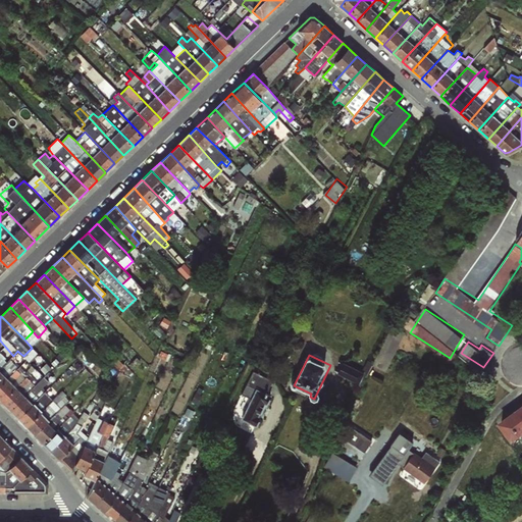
[(9,360),(6,362),(0,367),(0,385),(18,368),(9,360)]
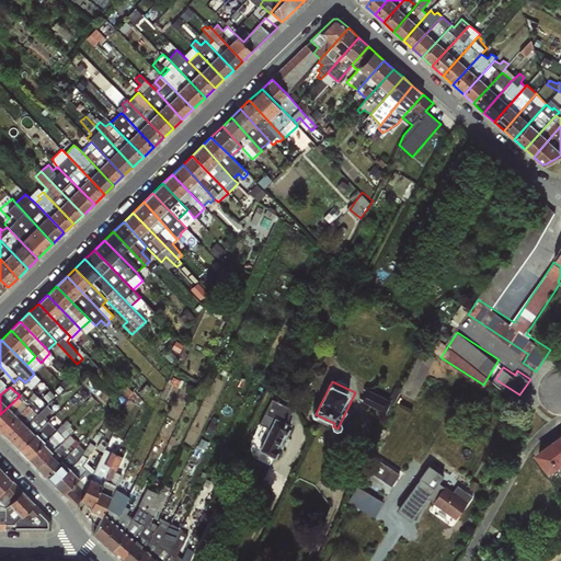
[(388,412),(393,400),(369,388),(364,400),(388,412)]
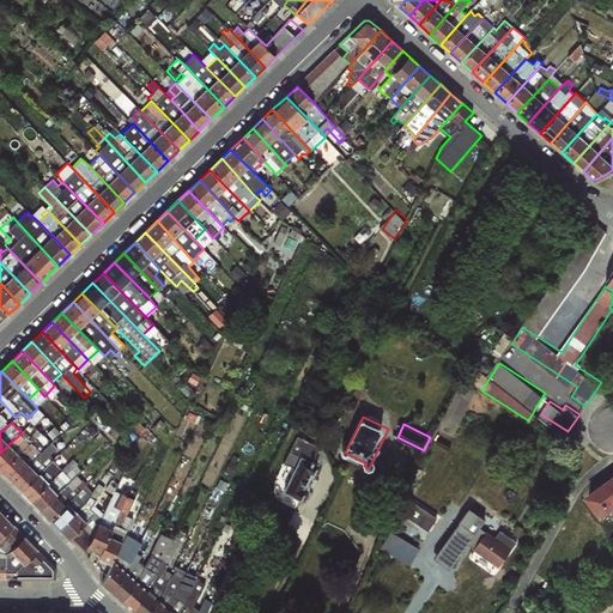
[(24,431),(22,432),(0,453),(0,469),(1,471),(35,439),(36,437),(32,434),(30,436),(24,431)]
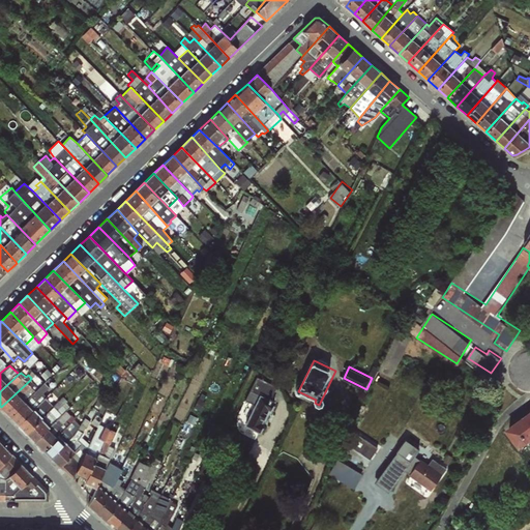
[(246,423),(263,432),(277,401),(272,399),(278,385),(259,376),(247,399),(256,403),(246,423)]
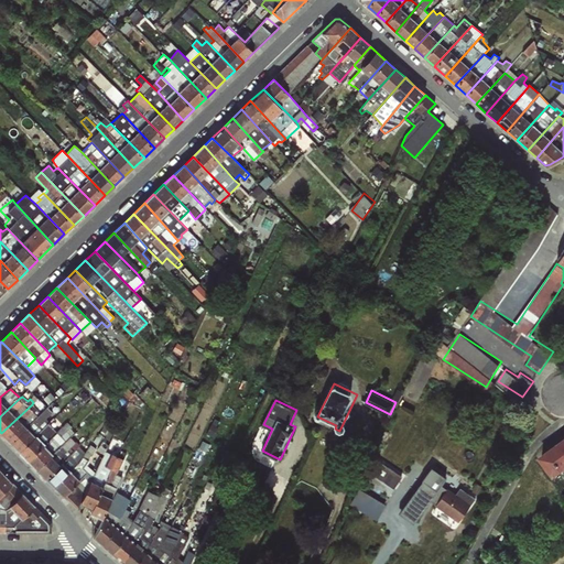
[(51,403),(40,413),(10,443),(19,452),(49,423),(50,422),(46,419),(53,412),(50,409),(54,407),(51,403)]
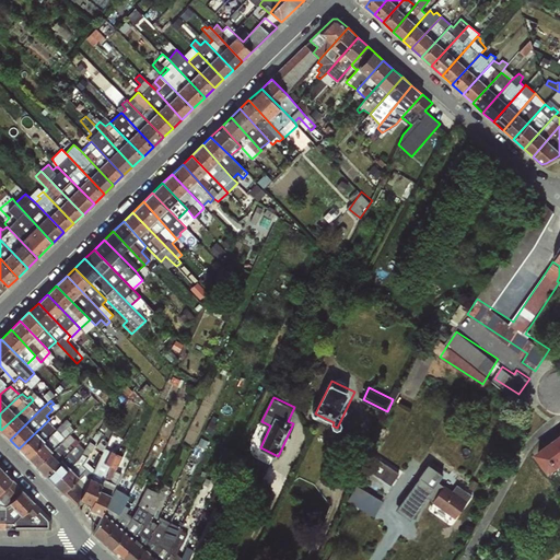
[(39,410),(32,401),(1,430),(10,440),(39,410)]
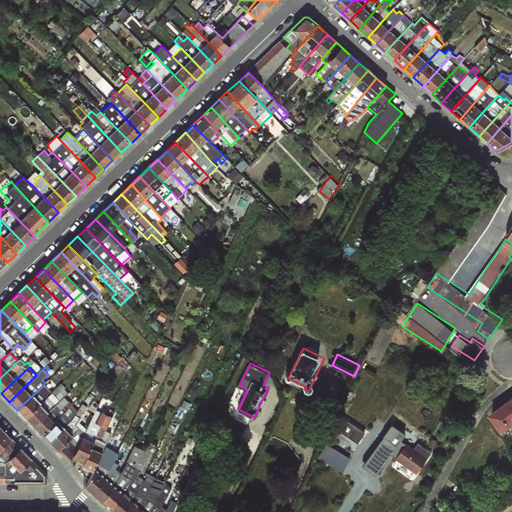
[(61,383),(52,391),(26,418),(33,426),(66,395),(67,393),(63,389),(65,388),(61,383)]
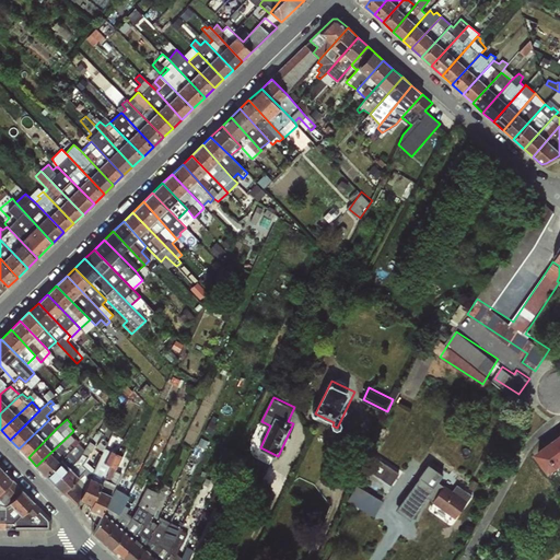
[(57,428),(48,420),(19,448),(28,457),(57,428)]
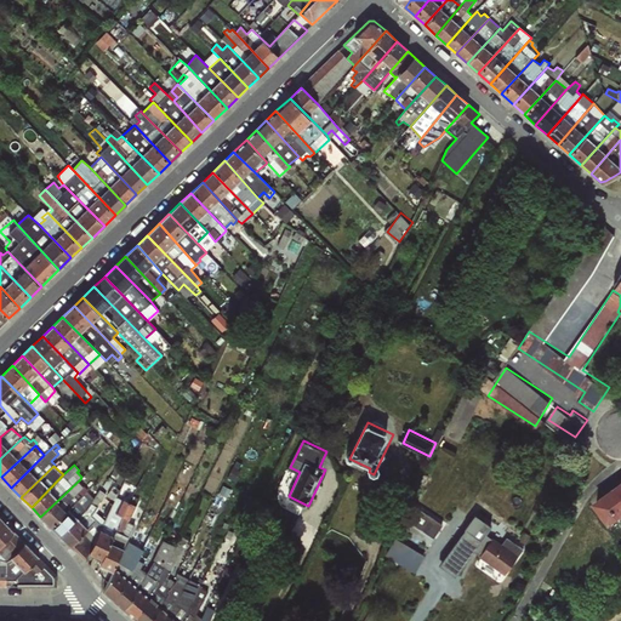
[(85,483),(80,479),(40,517),(51,527),(81,496),(77,493),(85,483)]
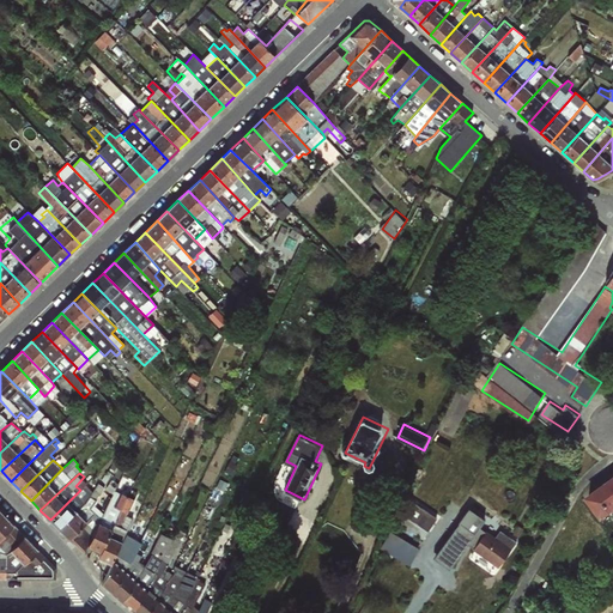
[(612,511),(612,481),(611,479),(598,490),(612,511)]
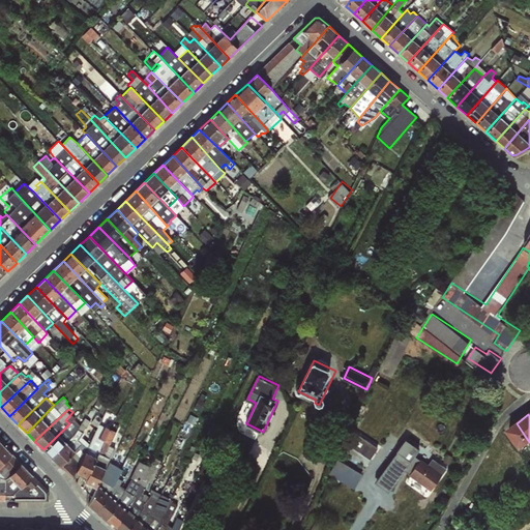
[(51,458),(60,466),(84,440),(80,436),(90,421),(85,418),(80,425),(51,458)]
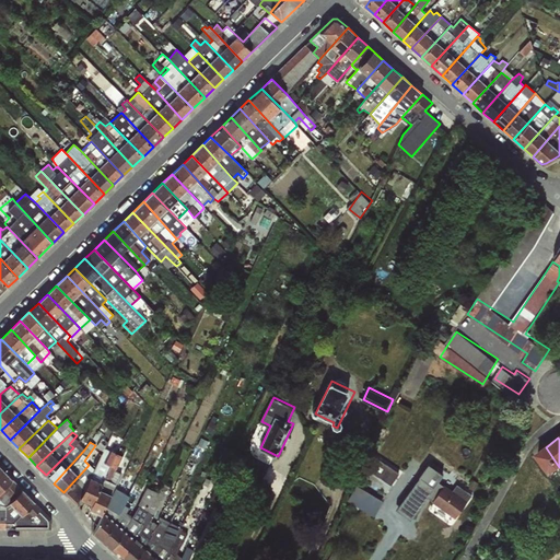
[(78,443),(73,447),(46,475),(54,483),(84,450),(78,443)]
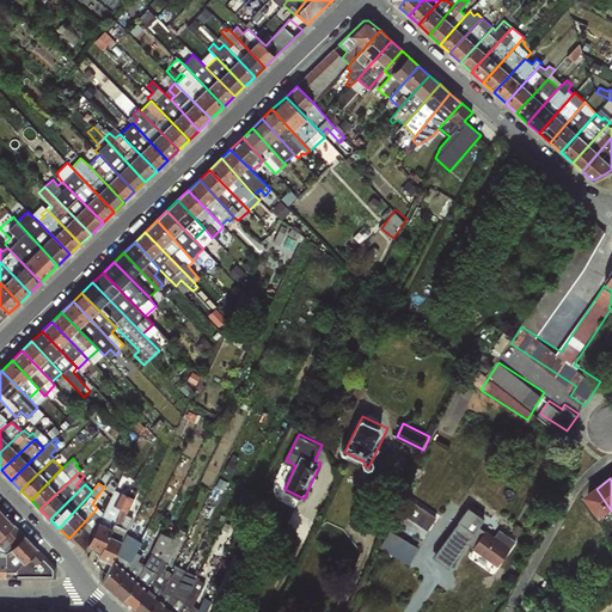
[(87,545),(101,551),(129,488),(124,485),(117,500),(111,496),(103,513),(87,545)]
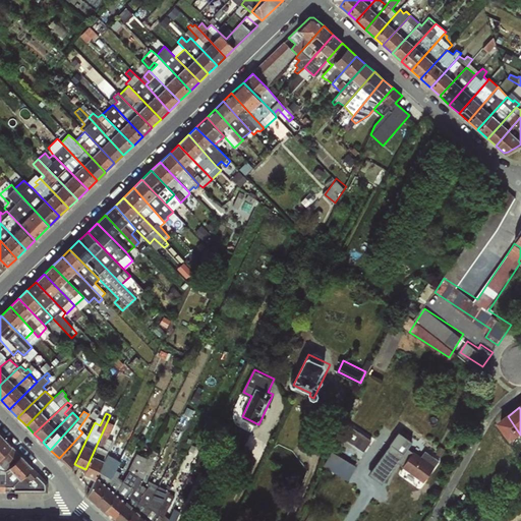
[(117,419),(110,415),(85,469),(83,474),(95,479),(113,440),(107,438),(117,419)]
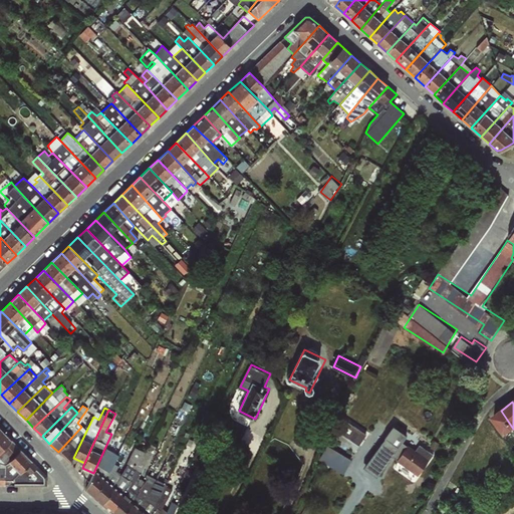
[(513,429),(501,411),(491,418),(504,436),(513,429)]
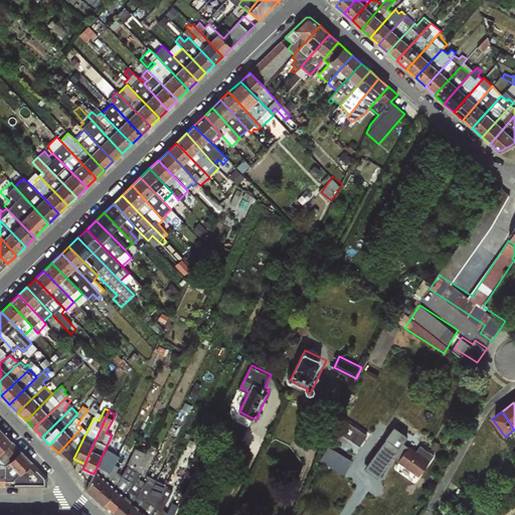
[(333,436),(356,452),(369,434),(346,416),(333,436)]
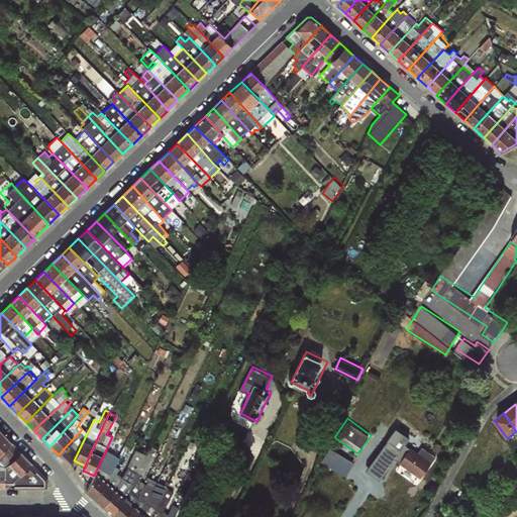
[(396,426),(368,469),(381,479),(396,456),(401,459),(407,449),(403,446),(410,435),(396,426)]
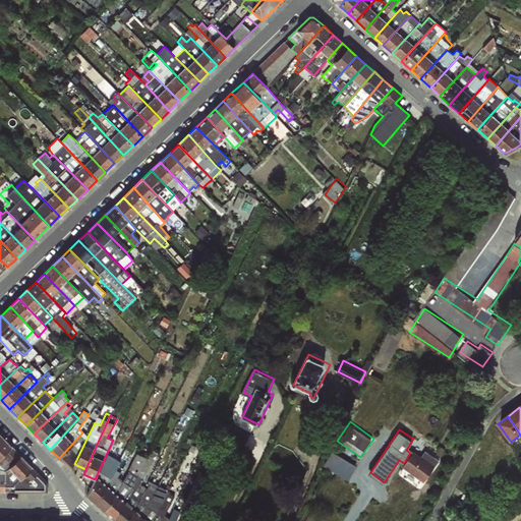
[(0,431),(0,458),(8,451),(14,457),(21,450),(12,441),(10,443),(0,431)]
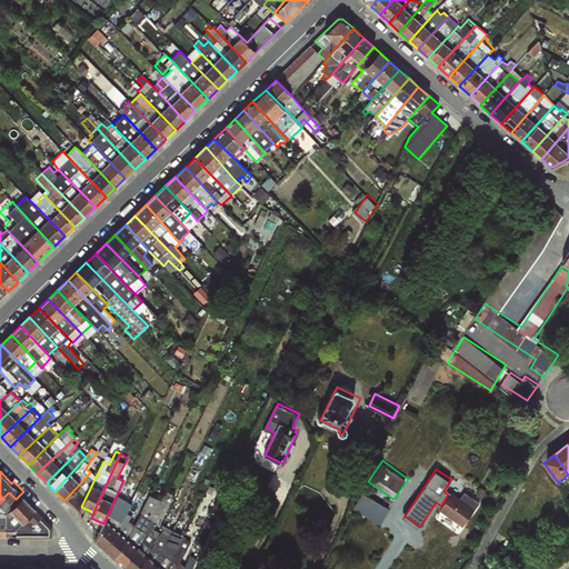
[(78,515),(81,507),(96,477),(90,472),(65,500),(63,501),(78,515)]
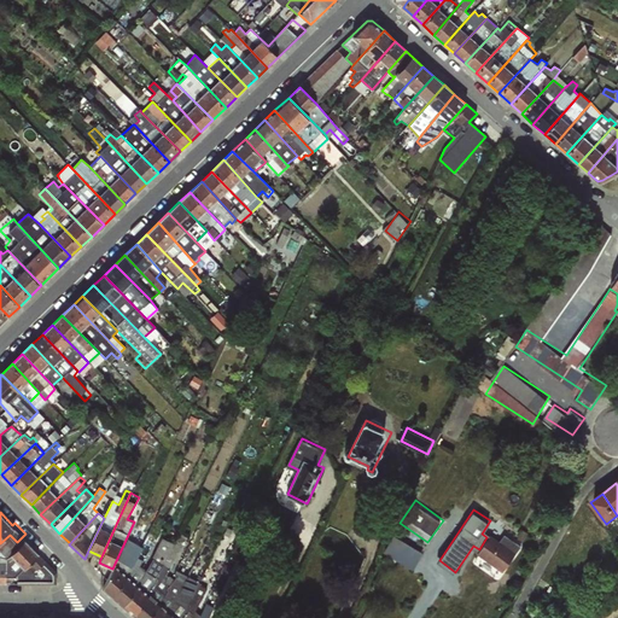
[(180,532),(173,543),(135,617),(151,617),(174,579),(165,575),(187,536),(180,532)]
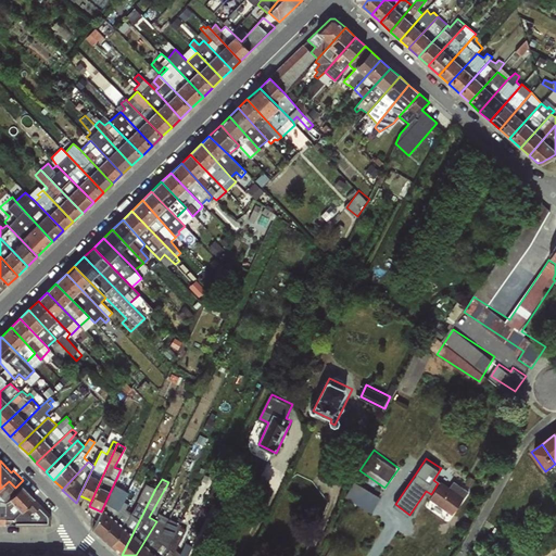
[(430,496),(453,513),(466,496),(443,479),(430,496)]
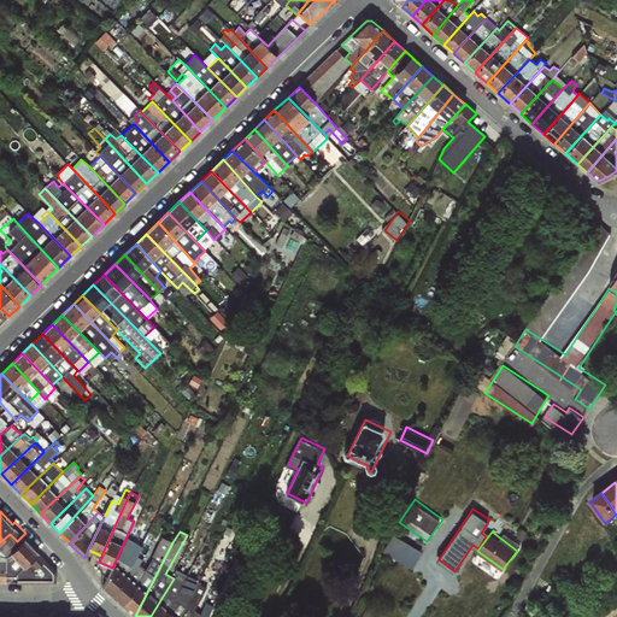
[(385,552),(417,565),(424,548),(393,534),(385,552)]
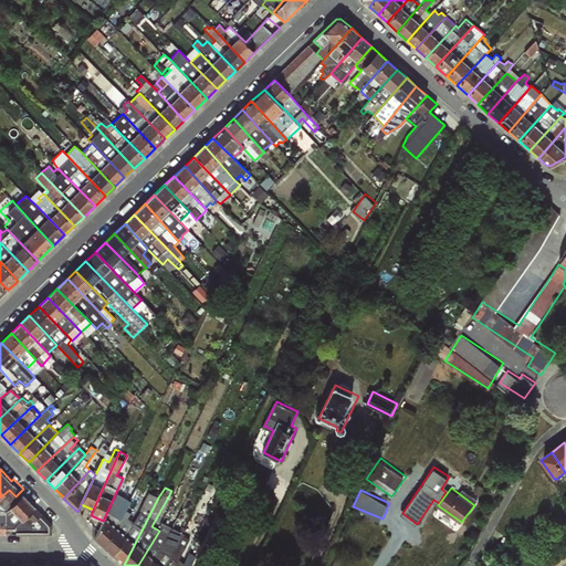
[(113,556),(124,565),(158,498),(148,492),(138,511),(140,511),(132,526),(113,556)]
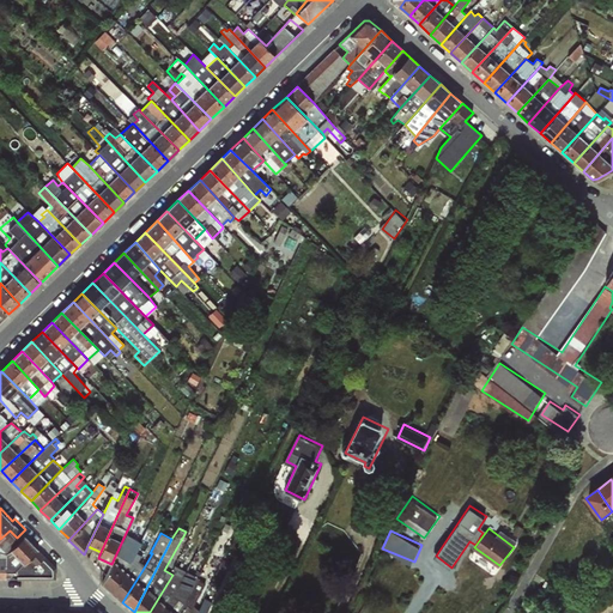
[(101,583),(111,593),(129,563),(127,560),(138,544),(127,535),(101,583)]
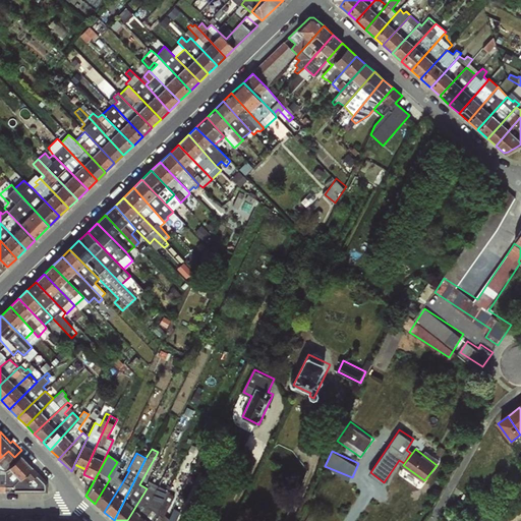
[(150,486),(147,488),(127,520),(139,520),(161,482),(167,468),(168,469),(171,464),(164,461),(152,487),(150,486)]
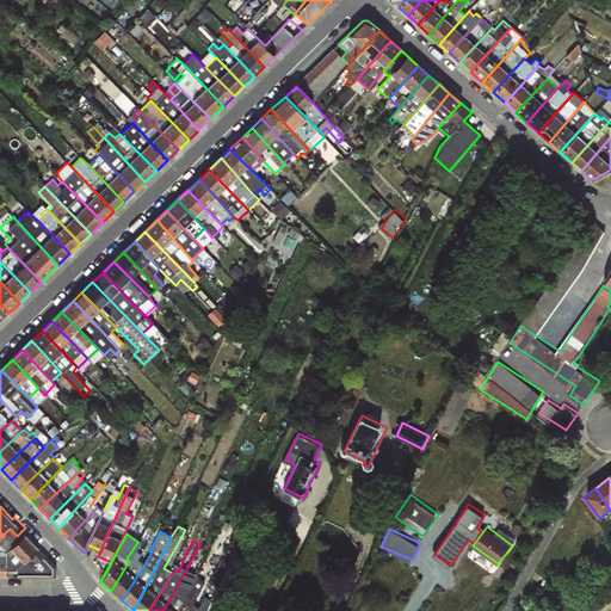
[(130,560),(129,561),(111,591),(122,600),(142,568),(130,560)]
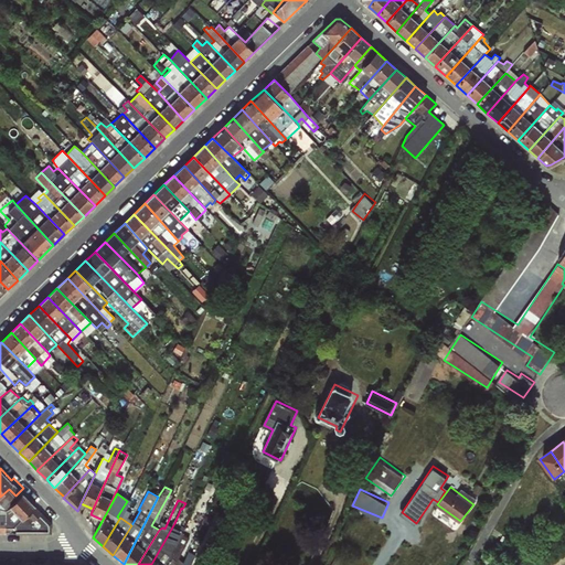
[(180,526),(174,523),(151,564),(164,564),(176,545),(171,543),(176,539),(180,526)]
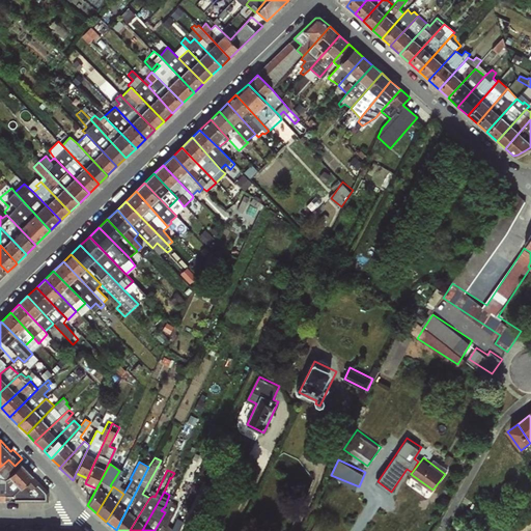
[(170,502),(165,512),(155,530),(170,530),(172,529),(168,526),(177,506),(170,502)]
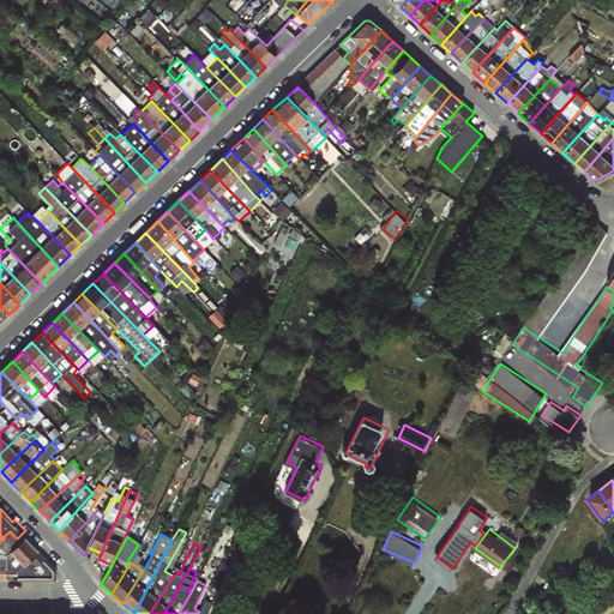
[(204,600),(199,612),(197,613),(206,613),(212,603),(204,600)]
